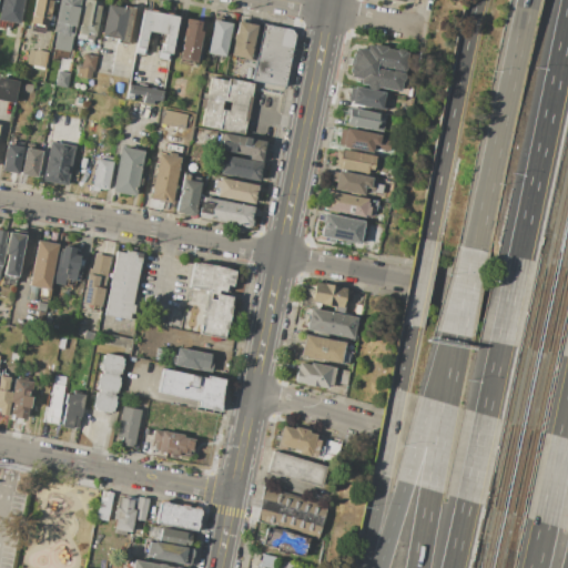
[(23,0),(19,23),(0,19),(0,14),(1,10),(0,9),(0,0),(23,0)]
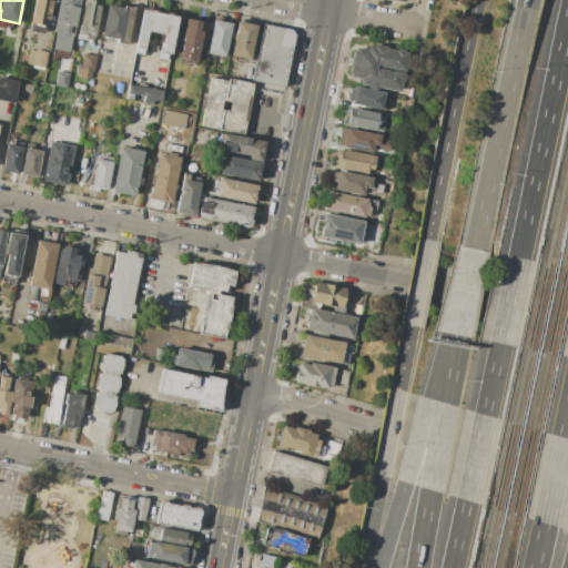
[(51,0),(47,27),(44,27),(43,32),(32,30),(33,24),(31,23),(34,0),(51,0)]
